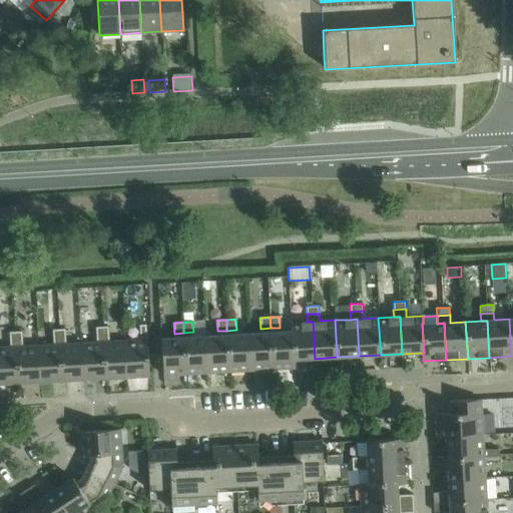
[(291,323),(291,332),(292,332),(294,360),(295,360),(315,359),(313,322),(307,322),(291,323)]
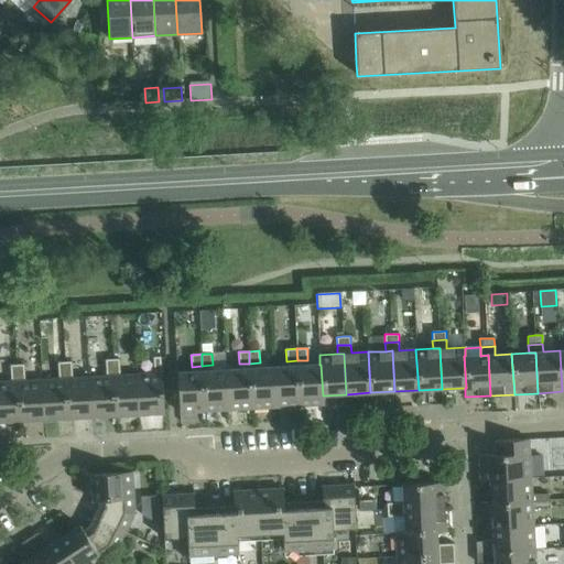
[(154,373),(137,375),(140,416),(164,414),(161,357),(153,357),(154,373)]
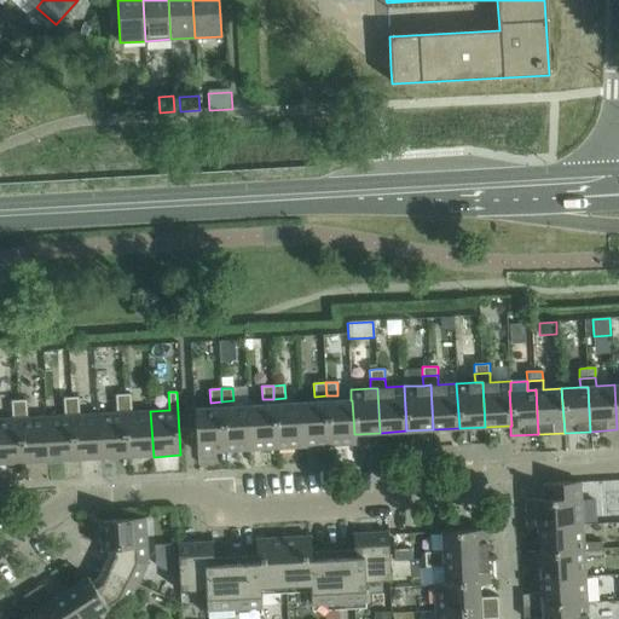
[(131,394),(123,394),(116,395),(116,404),(132,404),(131,394)]
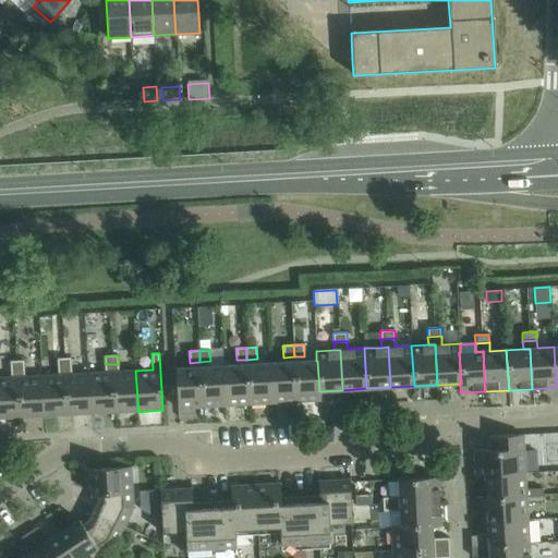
[(71,358),(64,359),(57,359),(58,367),(72,366),(71,358)]
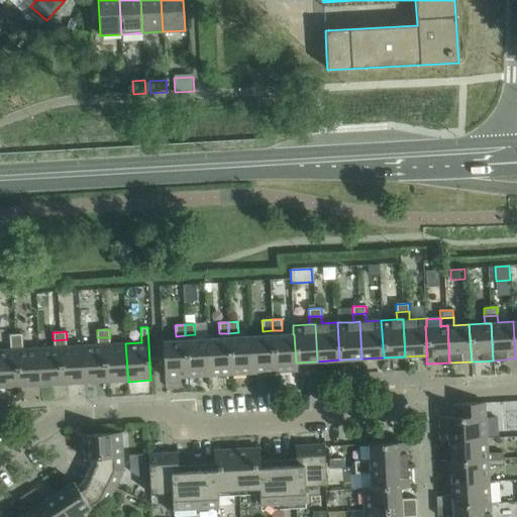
[(22,334),(16,334),(9,334),(10,342),(22,341),(22,334)]
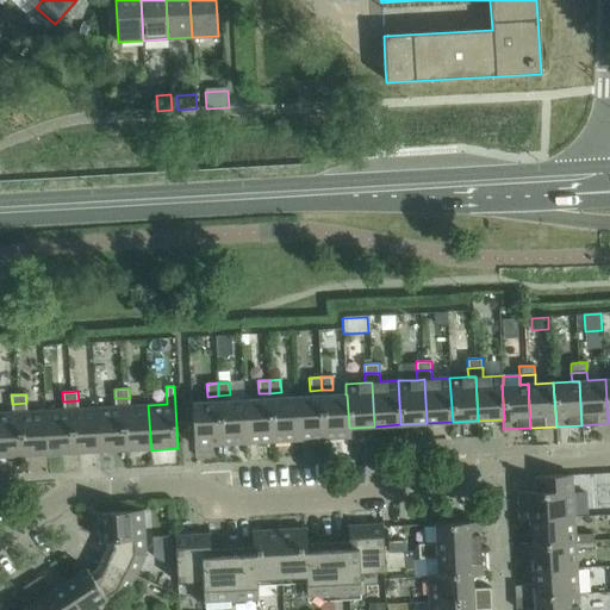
[(347,394),(346,394),(322,396),(324,440),(352,439),(350,428),(349,428),(347,394)]
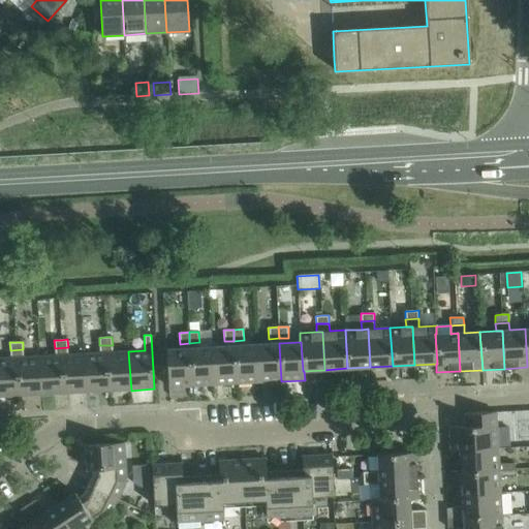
[(279,343),(256,344),(258,382),(281,381),(279,343)]
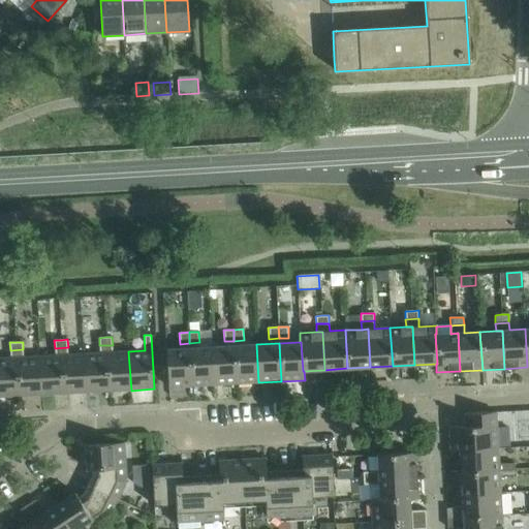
[(256,344),(235,345),(237,383),(258,382),(256,344)]
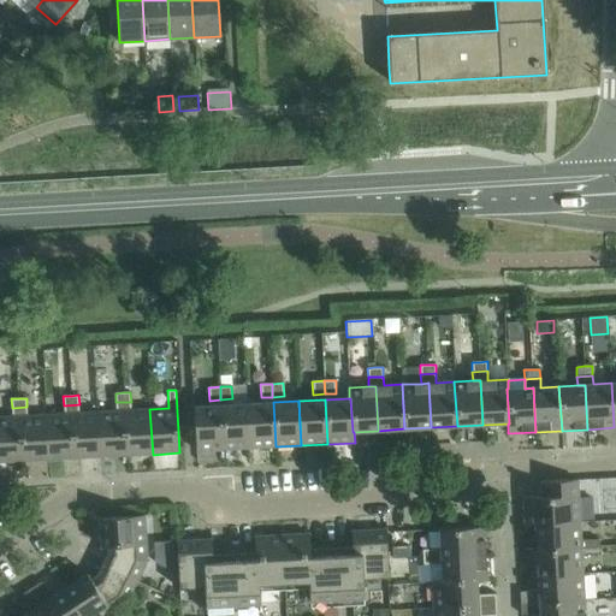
[(116,412),(124,412),(126,456),(153,455),(149,409),(131,410),(131,402),(116,402),(116,412)]
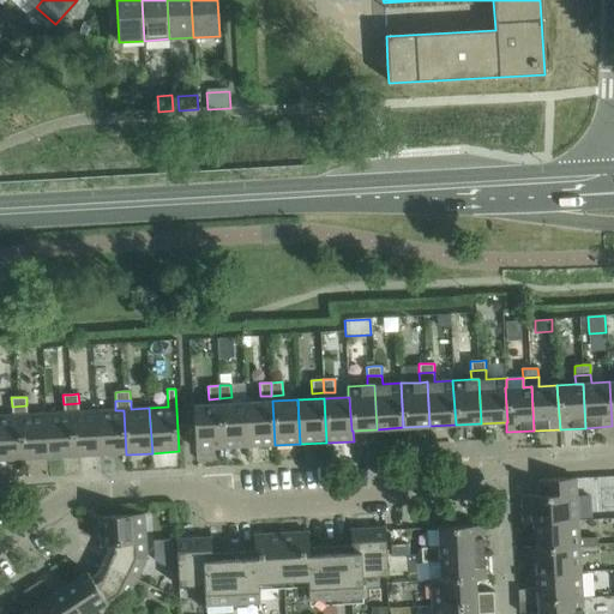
[(272,401),(246,403),(248,447),(275,445),(272,401)]
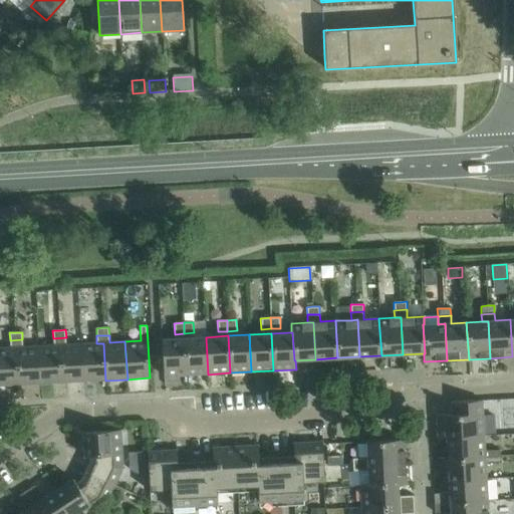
[(53,345),(60,345),(62,382),(83,381),(81,344),(66,345),(66,337),(53,338),(53,345)]
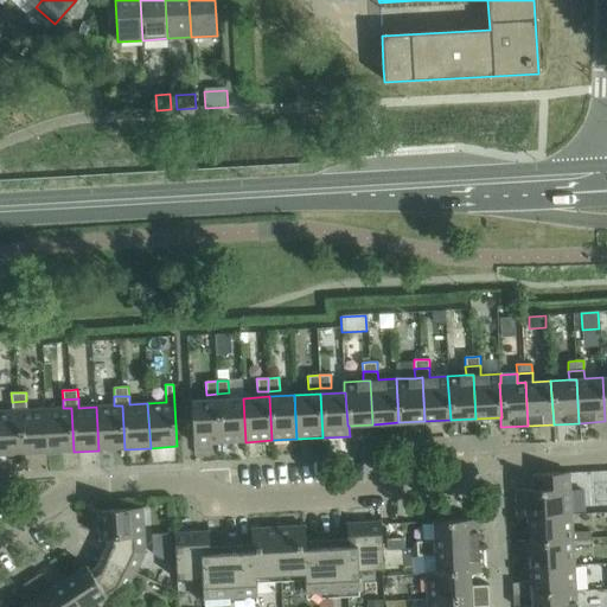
[(243,398),(218,400),(221,443),(246,442),(243,398)]
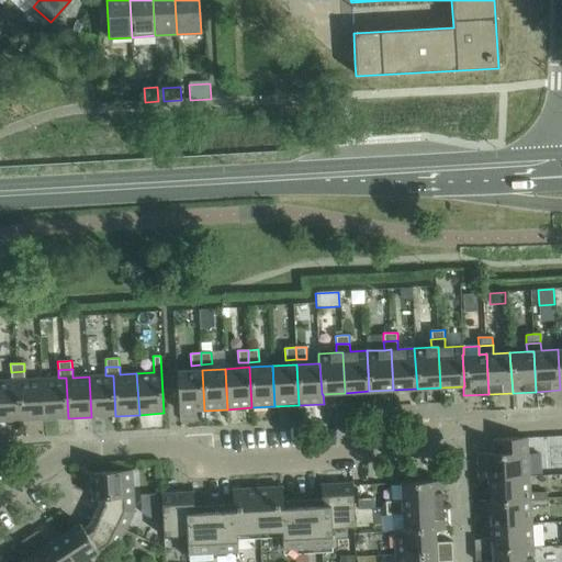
[(204,411),(202,370),(177,371),(179,412),(204,411)]
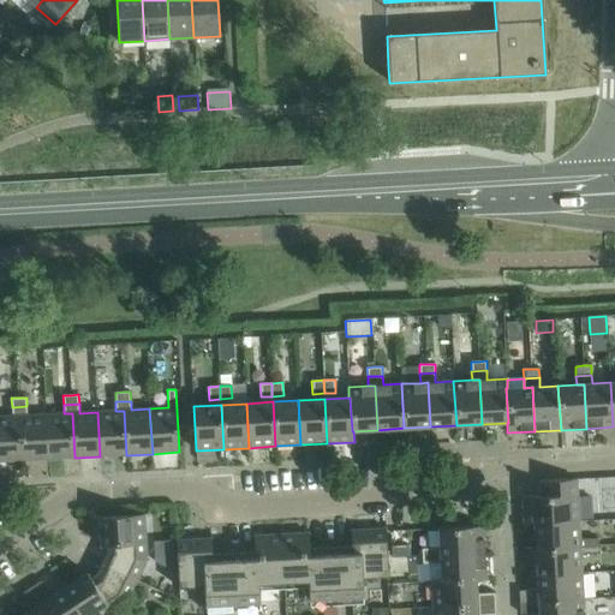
[(12,417),(19,416),(23,461),(48,459),(46,415),(28,416),(27,406),(12,407),(12,417)]
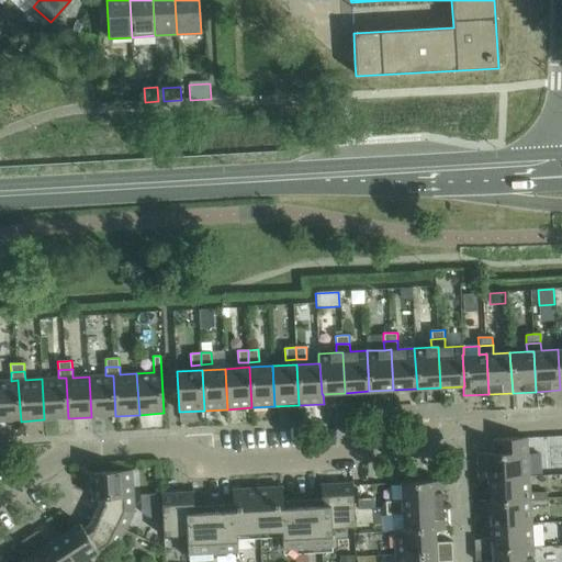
[(105,375),(89,377),(91,417),(115,416),(113,375),(105,375)]
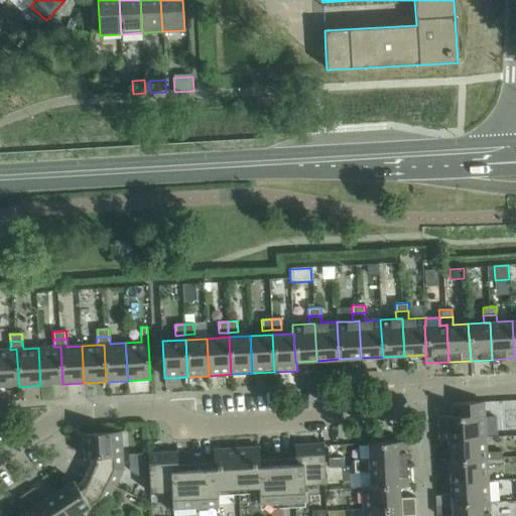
[(53,347),(38,348),(40,385),(62,384),(60,347),(53,347)]
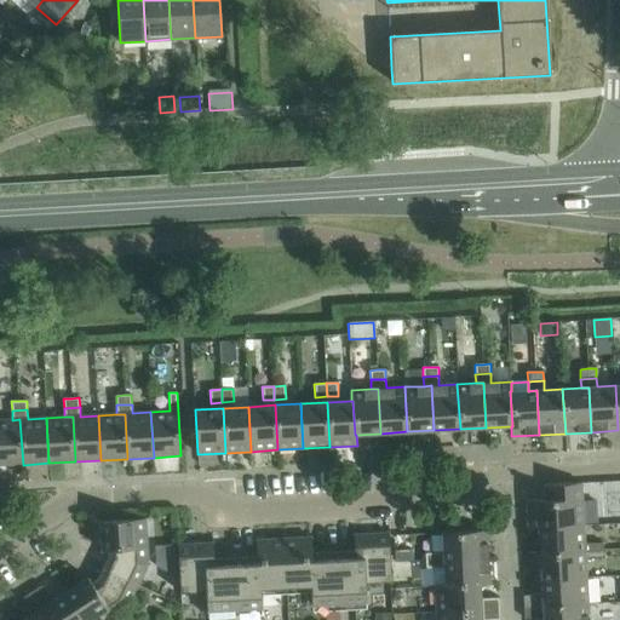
[(19,419),(12,420),(0,420),(0,465),(23,465),(19,419)]
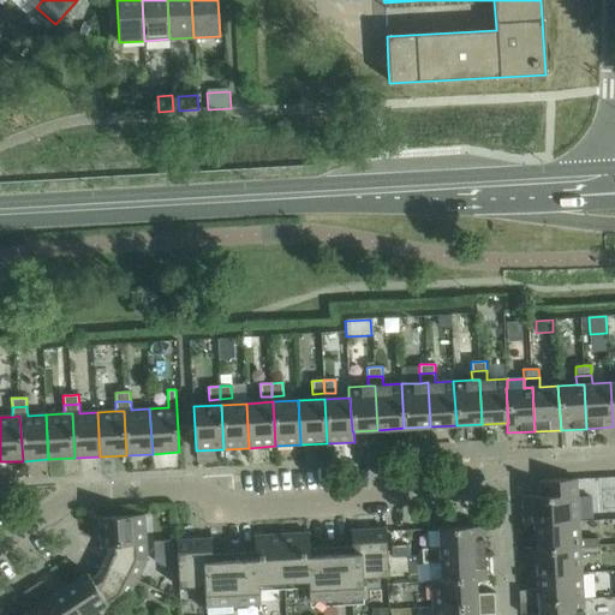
[(524,526),(535,525),(533,524),(579,521),(577,479),(541,481),(542,496),(523,497),(524,526)]
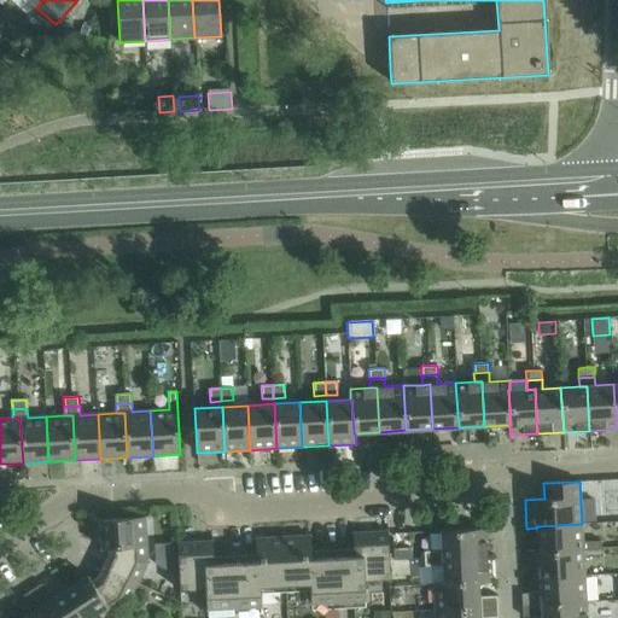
[(116,557),(109,570),(136,583),(147,563),(145,517),(100,520),(101,548),(115,548),(116,557)]
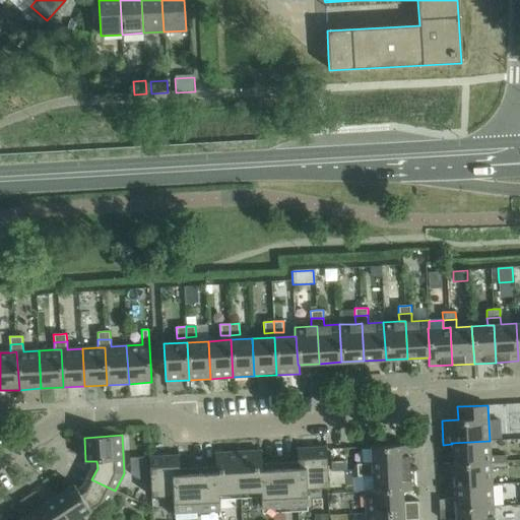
[(451,443),(452,444),(453,464),(491,463),(490,456),(490,441),(451,443)]
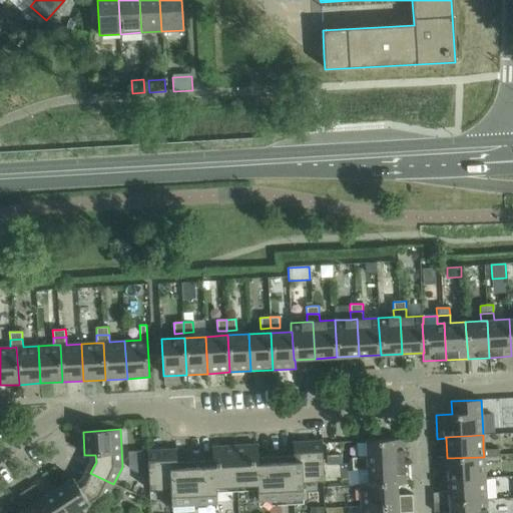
[(360,470),(368,470),(367,463),(404,461),(403,439),(366,441),(367,457),(359,457),(360,470)]
